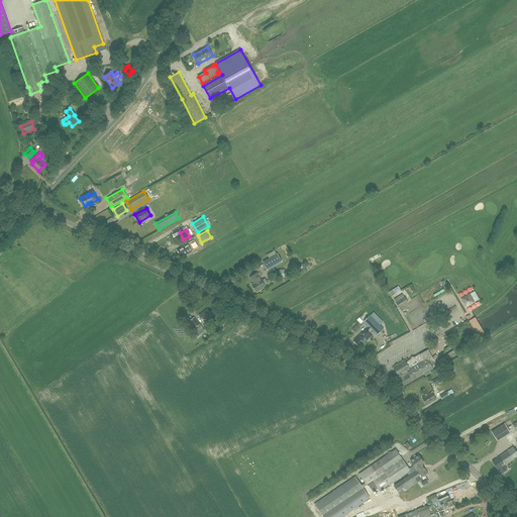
[(182,256),(199,247),(194,239),(178,248),(182,256)]
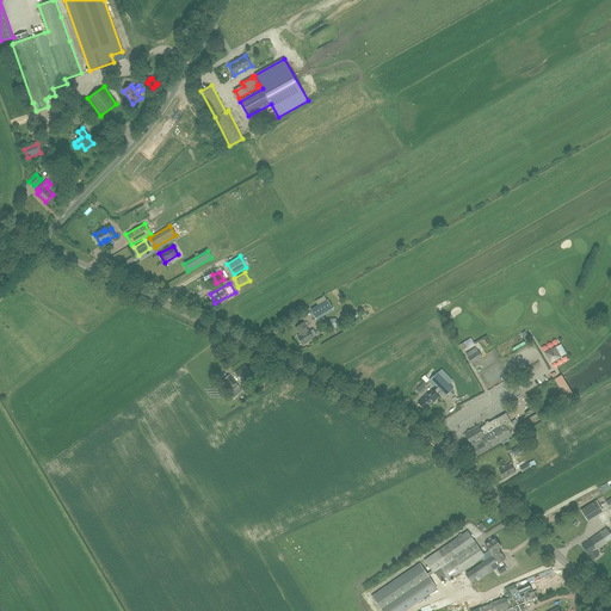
[(316,319),(333,309),(327,300),(310,308),(316,319)]
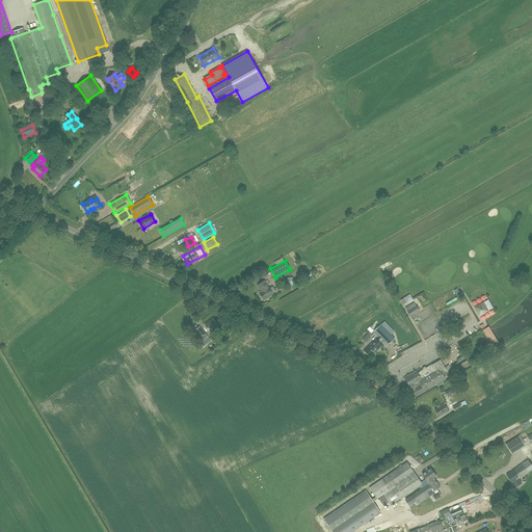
[(288,286),(292,286),(294,282),(292,276),(288,276),(286,282),(288,286)]
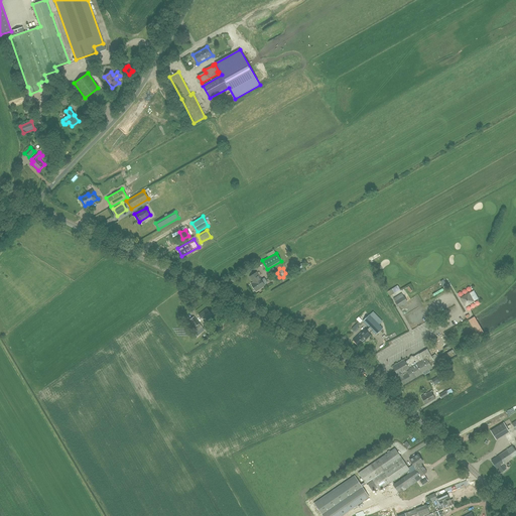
[(253,282),(251,283),(256,291),(265,286),(265,285),(268,283),(265,279),(262,281),(256,272),(250,276),(253,282)]
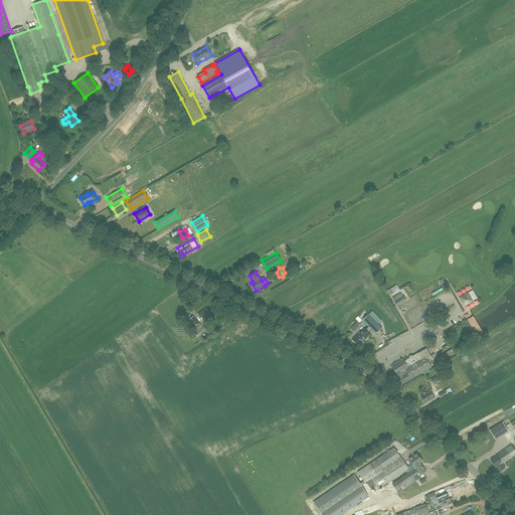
[(475,300),(480,297),(475,289),(471,292),(475,300)]
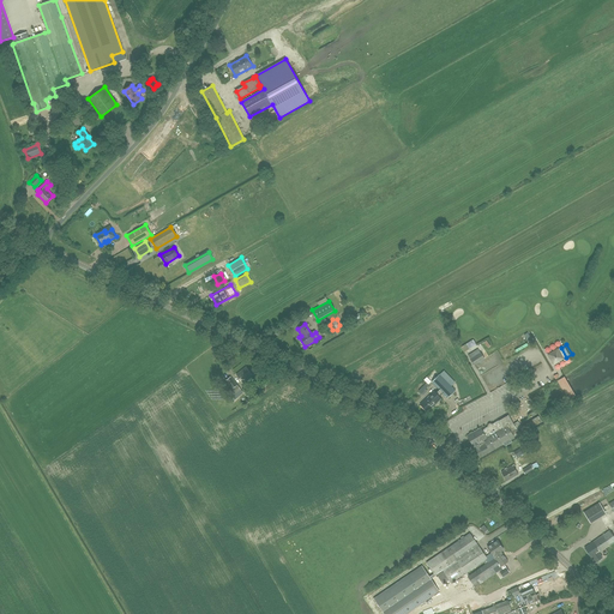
[(474,365),(485,359),(477,349),(467,356),(474,365)]
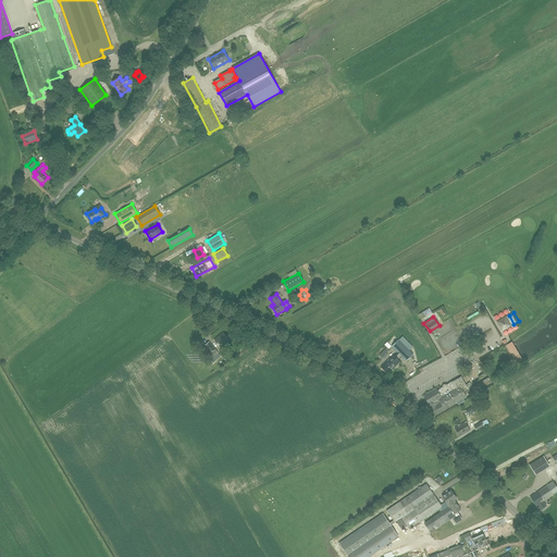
[(503,331),(511,325),(506,317),(497,322),(503,331)]
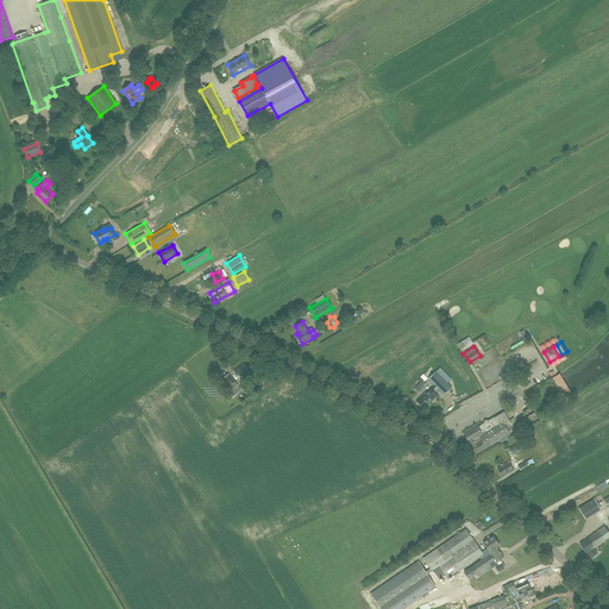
[(240,380),(250,372),(244,364),(234,371),(240,380)]
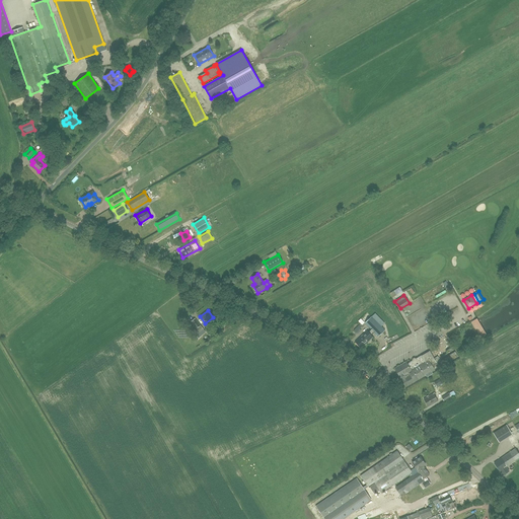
[(385,322),(375,313),(371,317),(365,323),(378,337),(384,330),(381,326),(385,322)]
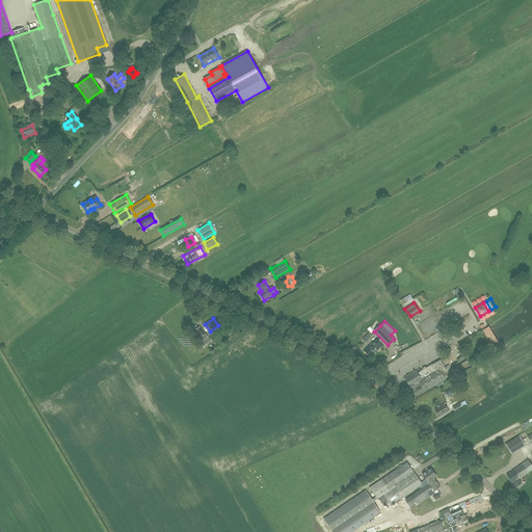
[(208,338),(200,326),(192,333),(201,343),(208,338)]
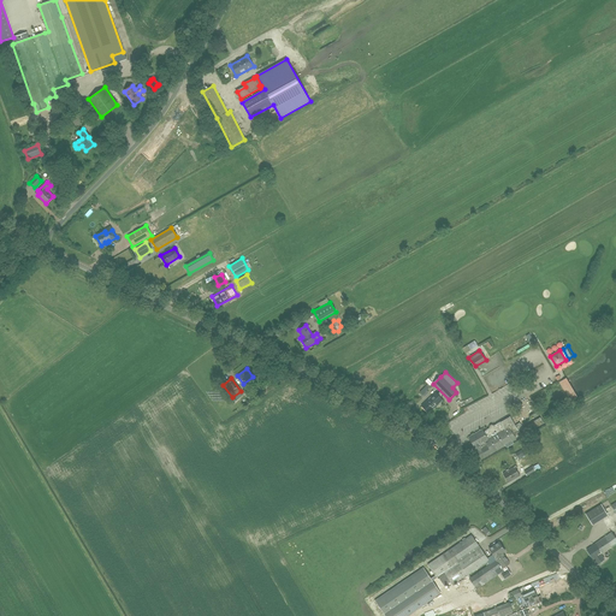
[(424,396),(428,392),(426,390),(431,386),(430,385),(432,383),(428,379),(425,381),(428,384),(420,392),(424,396)]
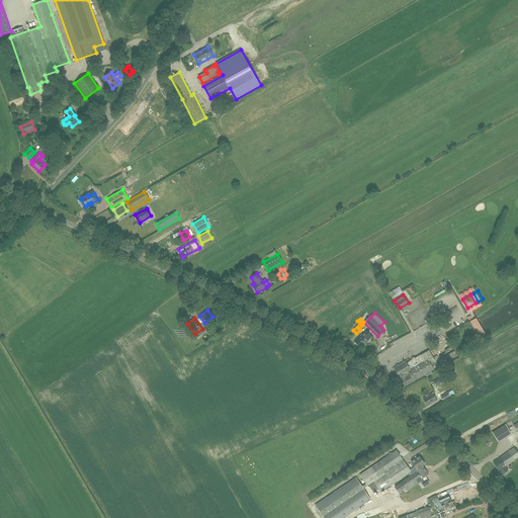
[(205,328),(198,334),(200,337),(207,331),(205,328)]
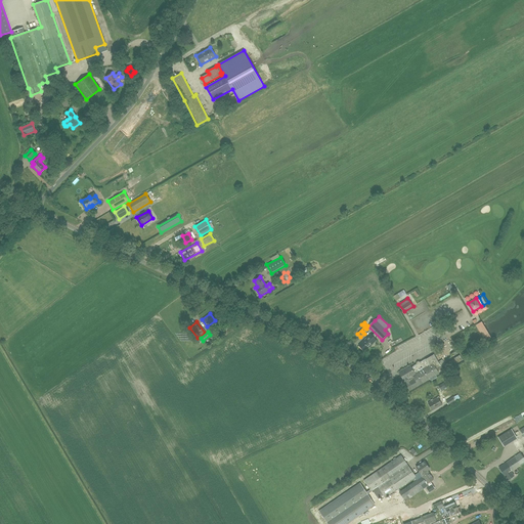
[(364,352),(377,340),(370,334),(358,345),(364,352)]
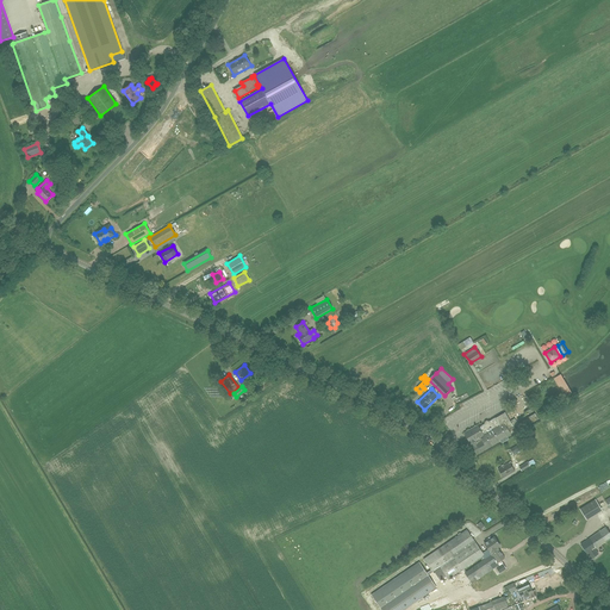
[(510,422),(505,412),(505,414),(496,418),(489,422),(489,423),(485,424),(481,425),(479,428),(478,425),(464,433),(470,442),(467,443),(470,448),(472,447),(477,454),(500,441),(502,443),(509,440),(508,437),(511,435),(510,434),(520,428),(521,429),(539,419),(535,414),(528,417),(528,418),(518,424),(515,418),(510,422)]
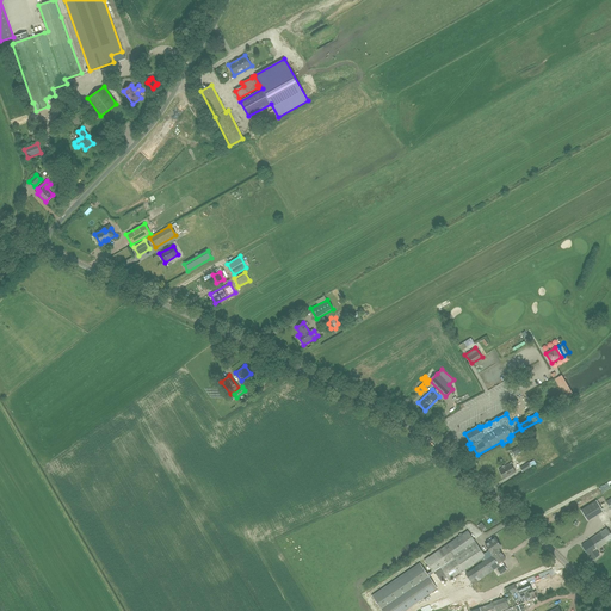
[(529,446),(525,442),(523,443),(511,450),(514,455),(524,449),(526,448),(529,446)]
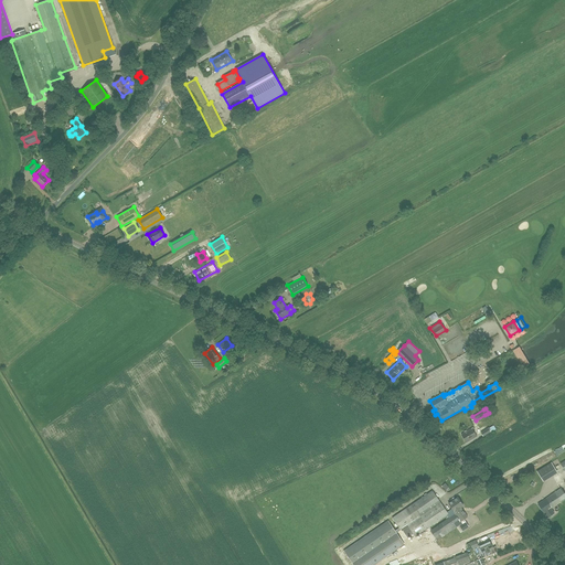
[(493,429),(491,426),(489,428),(488,428),(481,433),(483,436),(490,432),(493,429)]
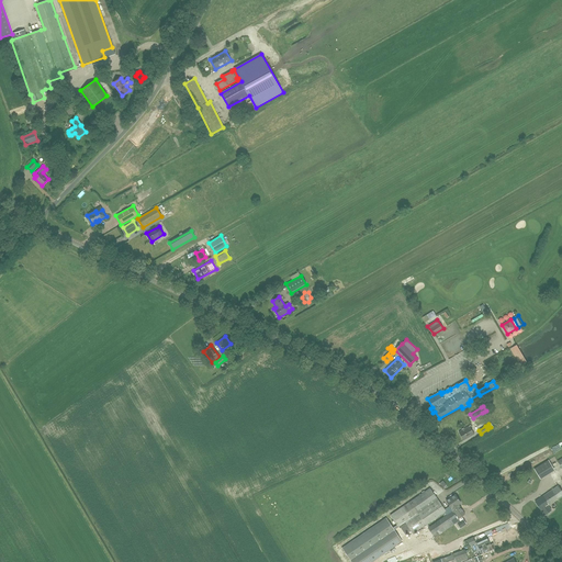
[(463,440),(474,434),(470,426),(459,433),(463,440)]
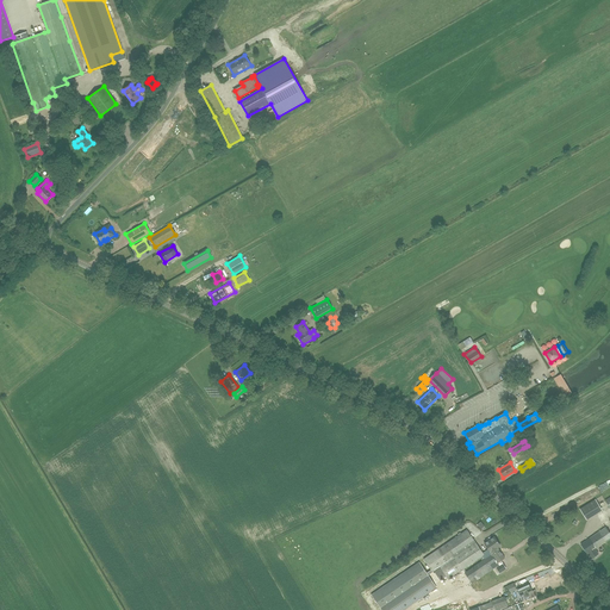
[(580,509),(586,520),(602,510),(596,499),(580,509)]
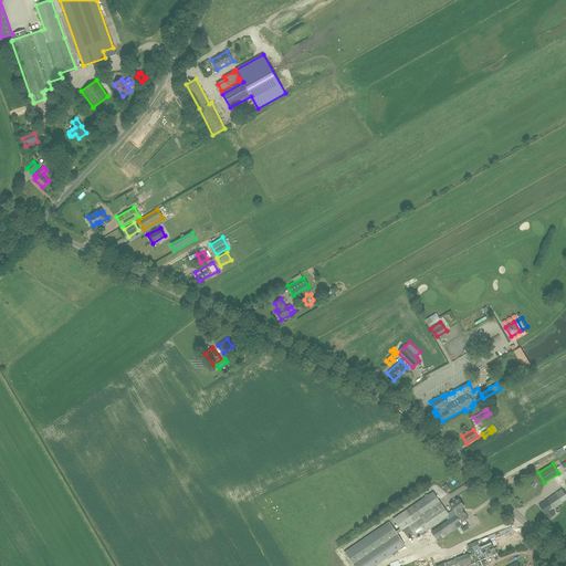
[(548,519),(555,514),(552,510),(561,504),(565,500),(565,494),(562,489),(538,505),(545,514),(548,519)]
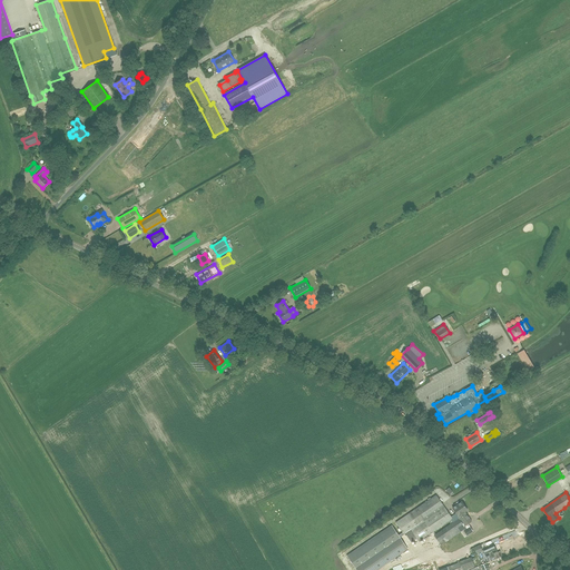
[(465,528),(464,527),(459,518),(467,513),(464,512),(468,510),(462,502),(452,508),(457,513),(451,517),(436,495),(416,509),(396,522),(403,532),(399,536),(392,524),(346,556),(356,569),(377,569),(409,549),(400,538),(406,533),(411,541),(416,538),(419,542),(432,532),(451,520),(453,522),(434,536),(441,546),(464,529),(465,528)]
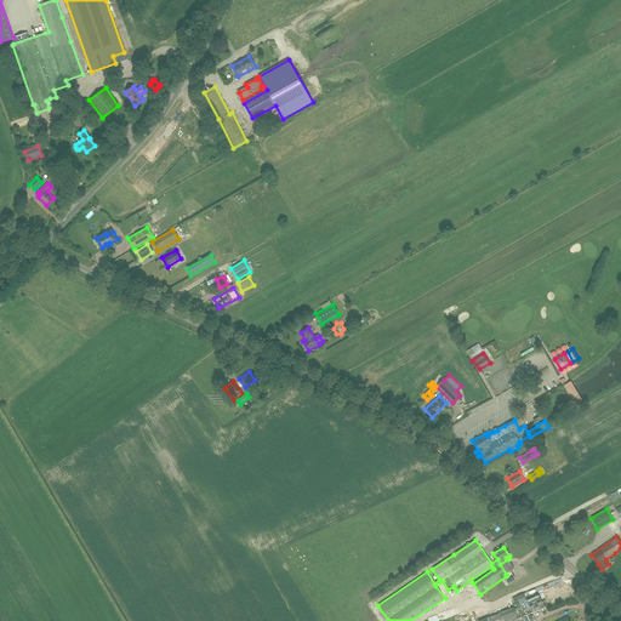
[(506,574),(514,568),(508,559),(500,564),(506,574)]
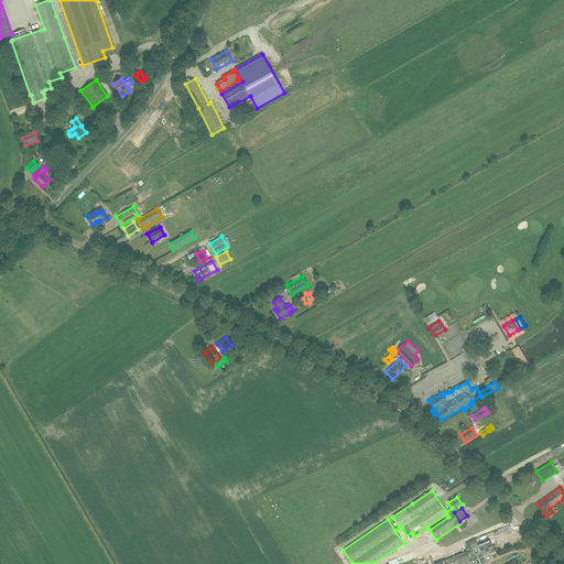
[(489,540),(478,544),(481,551),(484,550),(485,552),(489,551),(488,548),(491,546),(489,540)]
